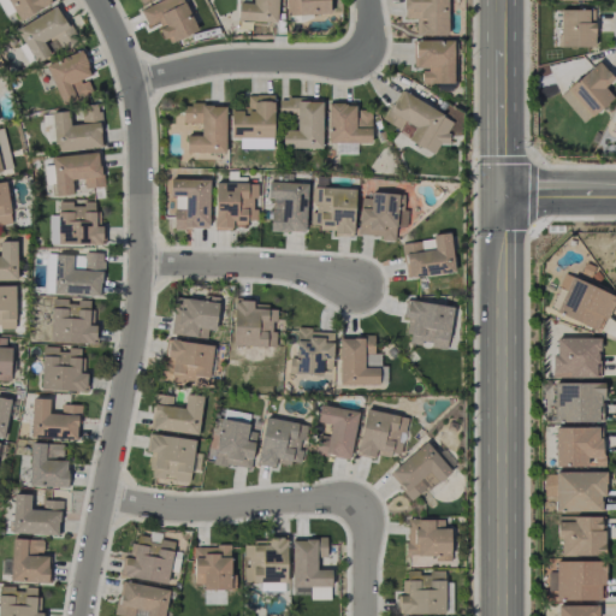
[(3,0),(15,21),(55,0),(3,0)]
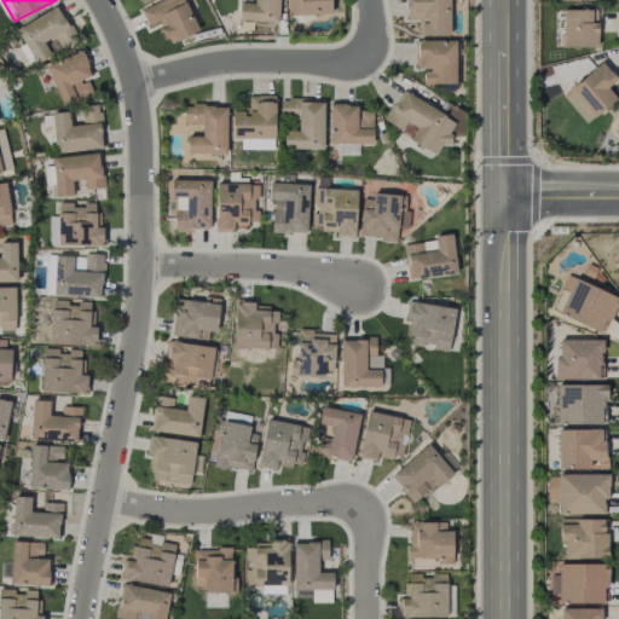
[(197,32),(184,0),(161,0),(140,10),(148,27),(157,22),(167,45),(197,32)]
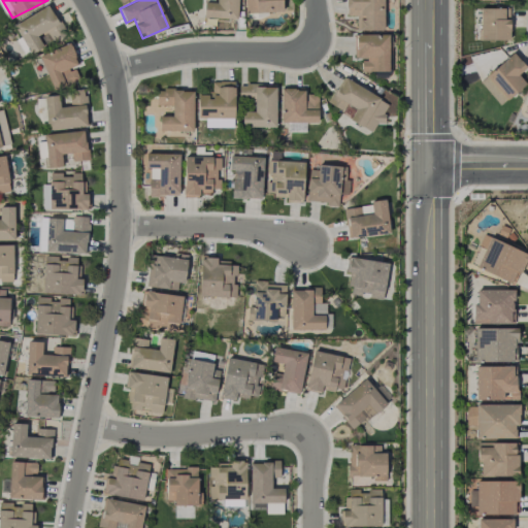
[(237,19),(237,0),(217,0),(217,1),(204,1),(203,18),(237,19)]
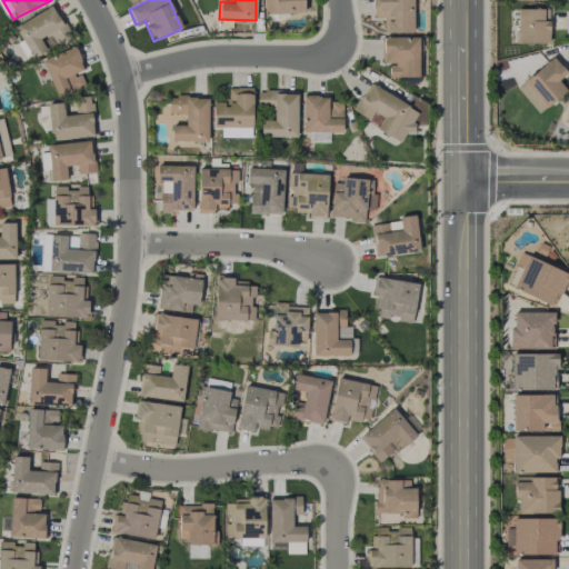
[(263,0),(265,15),(302,12),(301,0),(263,0)]
